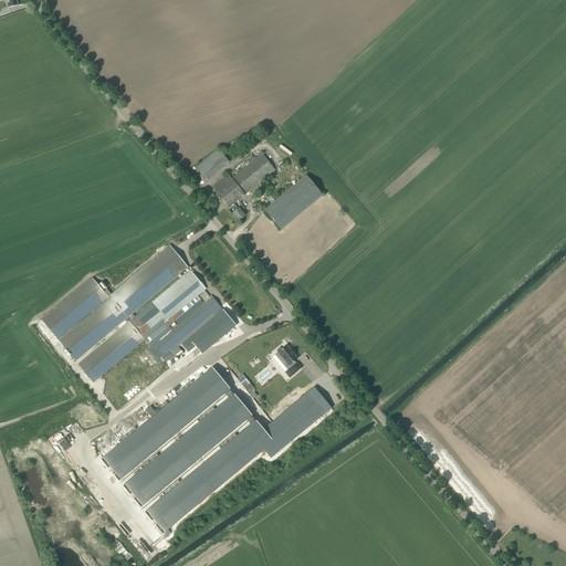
[(280,144),(278,147),(289,156),(291,154),(280,144)]
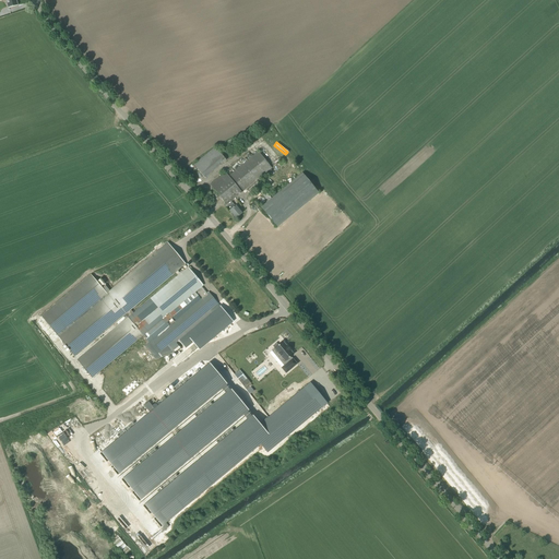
[(204,177),(225,159),(215,147),(194,165),(204,177)]
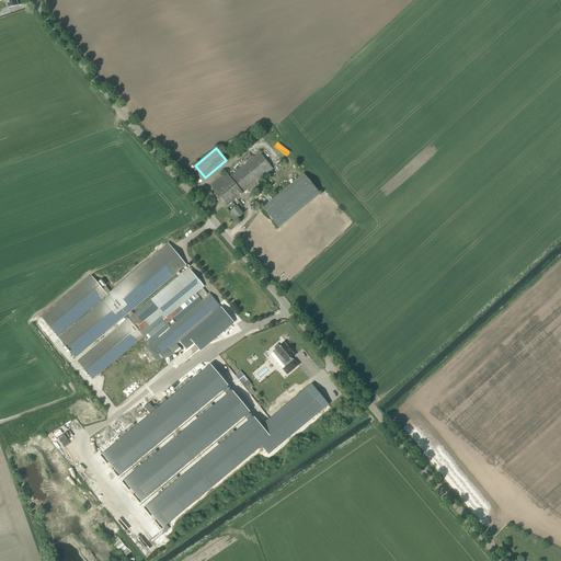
[(273,169),(265,160),(260,152),(229,176),(226,173),(210,185),(227,205),(232,202),(248,190),(252,195),(259,190),(270,202),(263,207),(279,228),(320,194),(304,173),(273,199),(258,181),(273,169)]
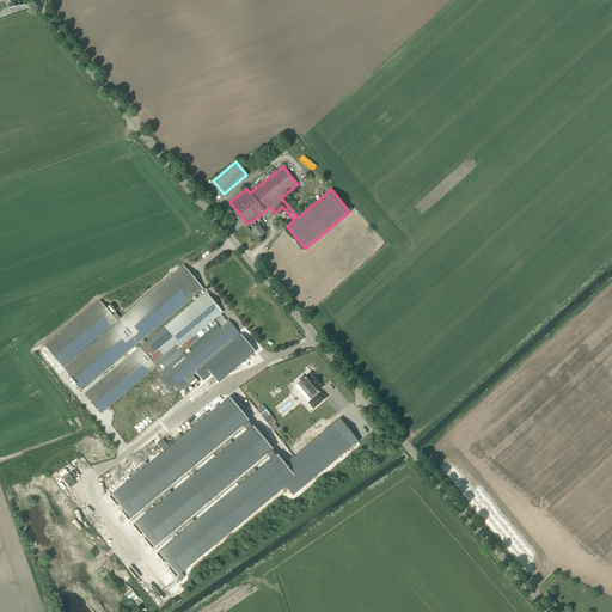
[(254,220),(248,224),(248,225),(258,238),(265,233),(258,226),(254,220)]
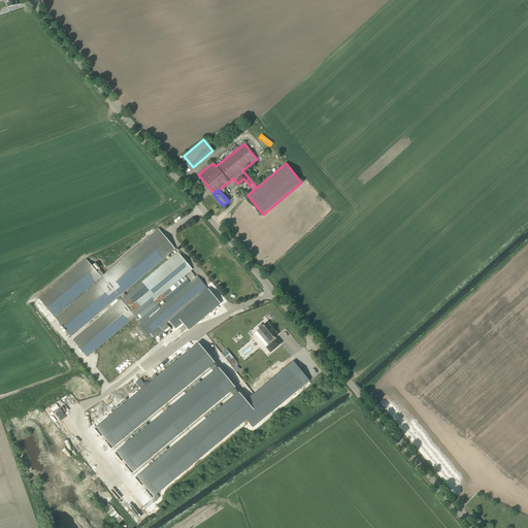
[(170,333),(168,331),(169,330),(170,331),(170,330),(165,324),(204,292),(207,289),(197,275),(196,276),(191,270),(192,269),(180,256),(182,255),(179,252),(178,253),(177,253),(126,296),(124,293),(175,250),(158,229),(100,277),(86,259),(39,298),(71,336),(117,297),(120,301),(73,339),(88,357),(135,317),(141,323),(137,327),(147,339),(165,332),(168,335),(170,333)]
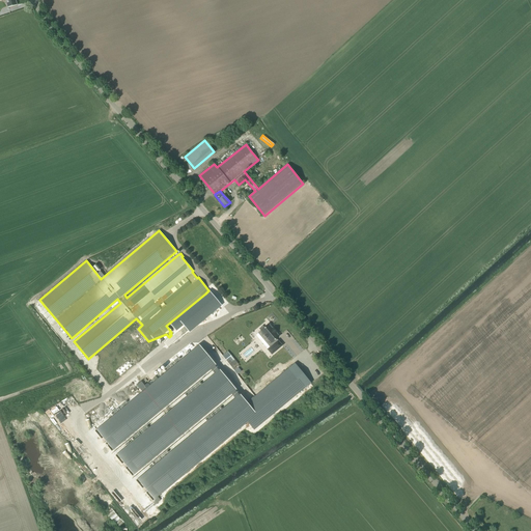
[(205,294),(169,325),(175,332),(195,315),(201,323),(222,305),(210,290),(208,290),(205,294)]
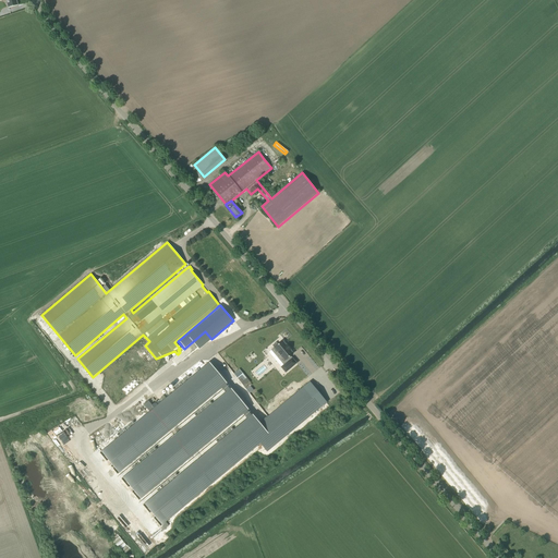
[(291,359),(290,358),(294,353),(284,340),(279,343),(278,341),(275,344),(276,346),(276,347),(280,351),(277,353),(281,358),(283,355),(288,362),(282,366),(287,372),(295,364),(291,359)]
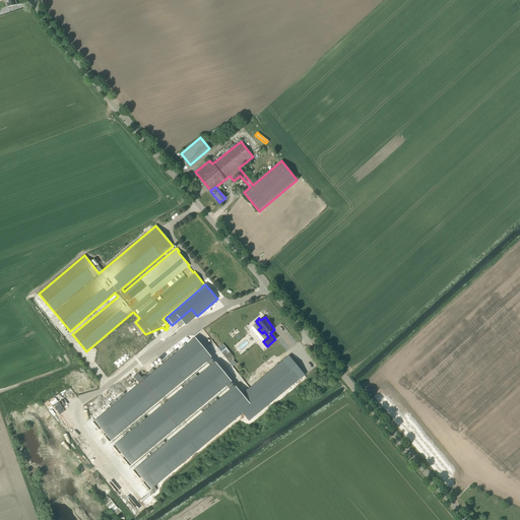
[(195,335),(96,419),(114,438),(207,358),(211,363),(118,443),(134,462),(228,382),(232,386),(138,467),(154,486),(244,409),(251,417),(305,371),(288,351),(243,391),(195,335)]
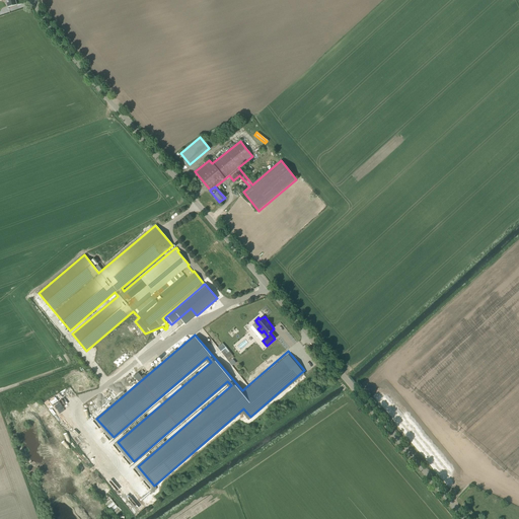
[(225,351),(222,353),(229,362),(232,360),(230,358),(233,356),(229,351),(226,353),(225,351)]
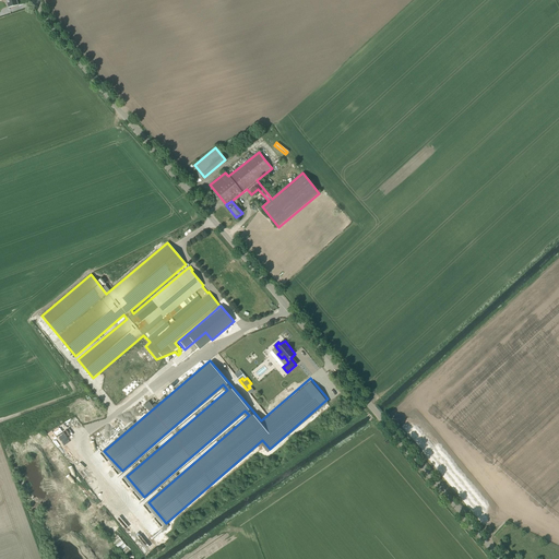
[(146,409),(151,405),(143,397),(134,405),(138,409),(142,405),(146,409)]
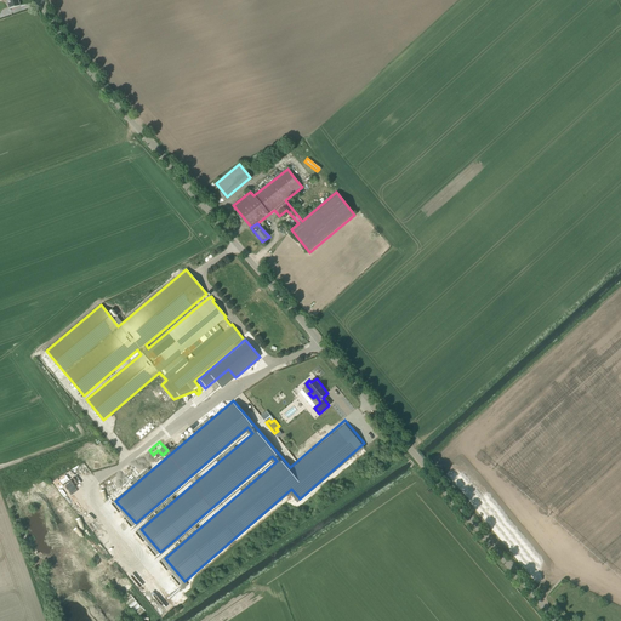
[(132,611),(140,608),(136,600),(129,605),(132,611)]
